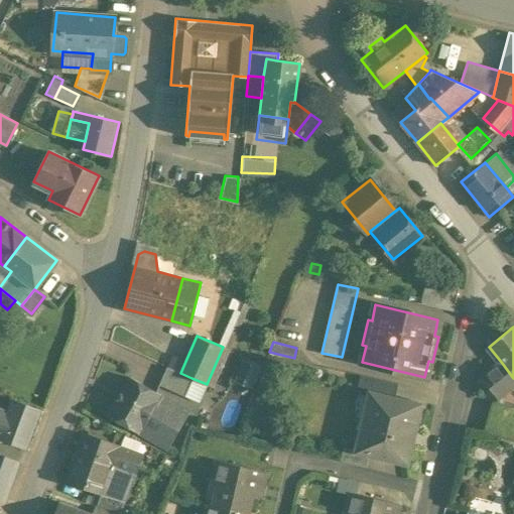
[(186,359),(176,355),(170,368),(180,373),(186,359)]
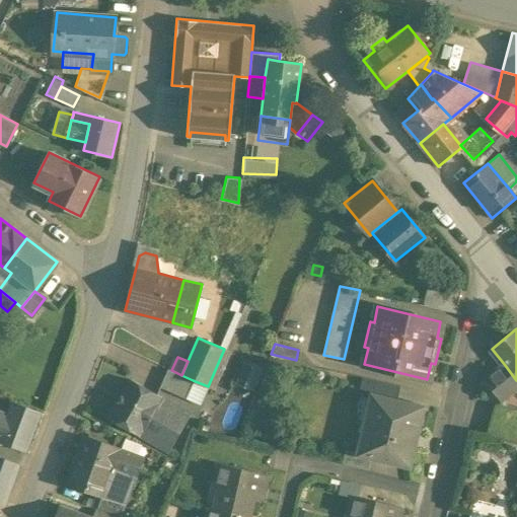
[(254,388),(264,366),(243,358),(234,380),(254,388)]
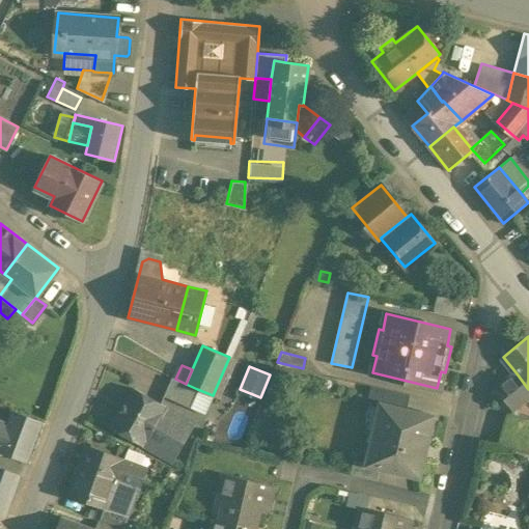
[(528,393),(528,389),(517,373),(497,389),(511,408),(528,393)]
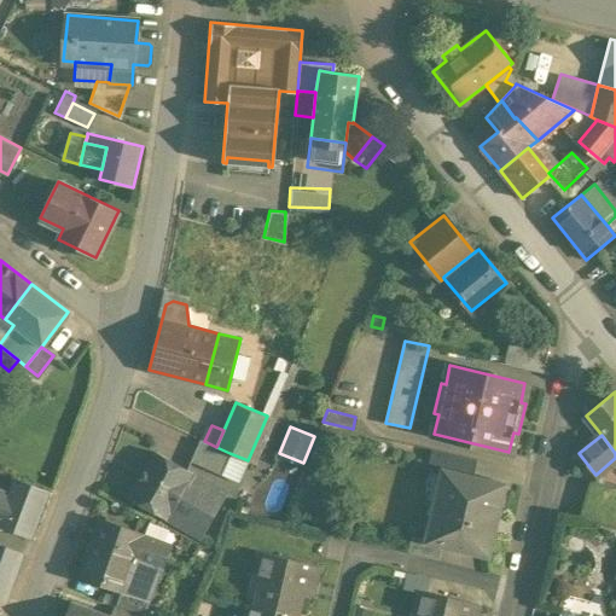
[(204,441),(198,439),(189,459),(220,474),(230,453),(216,447),(204,441)]
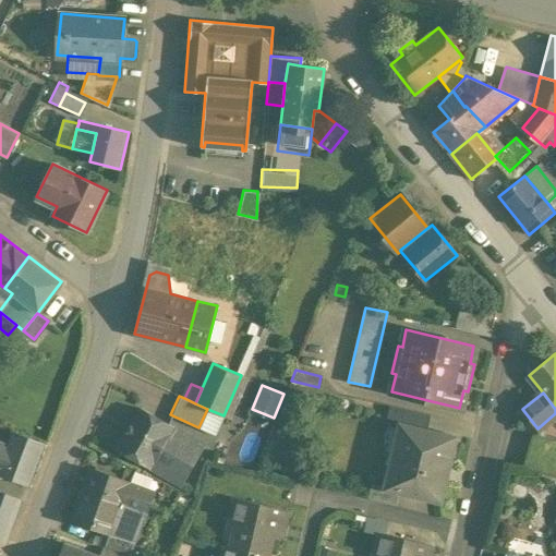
[(402,425),(427,431),(431,414),(390,405),(385,426),(401,431),(402,425)]
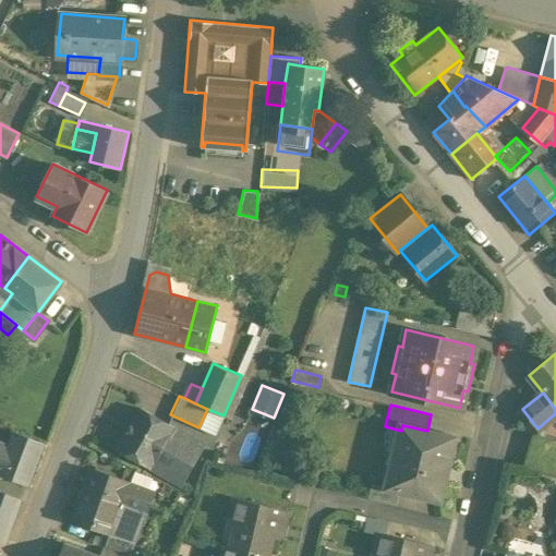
[(172,425),(139,407),(116,448),(149,467),(172,425)]
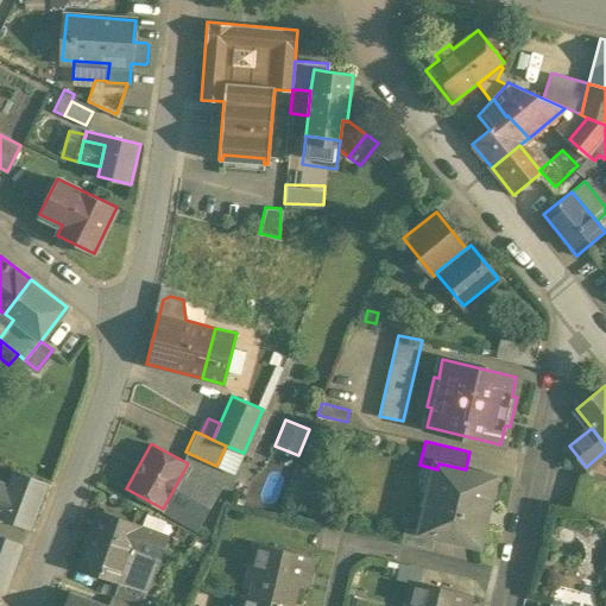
[(0,480),(6,483),(12,467),(0,462),(0,480)]
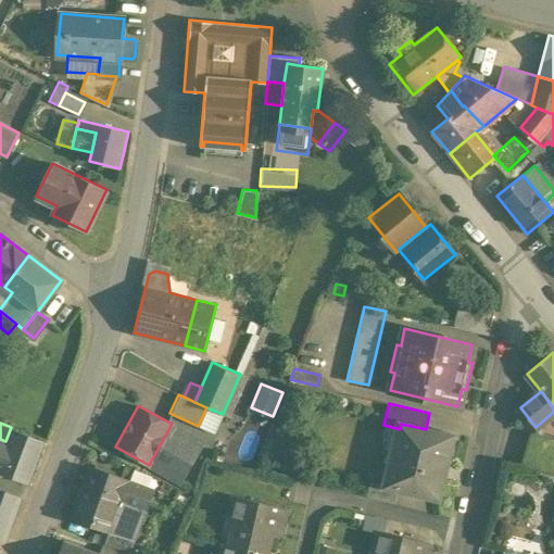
[(202,441),(172,424),(149,465),(179,483),(202,441)]
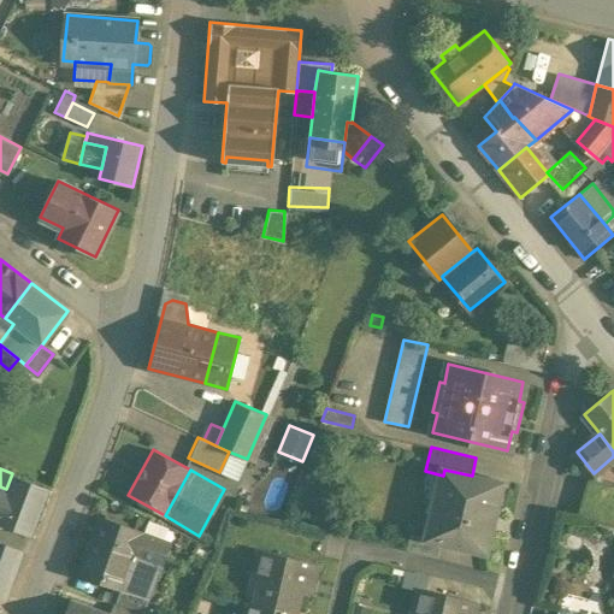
[(427,537),(442,539),(485,550),(502,483),(472,476),(444,470),(443,476),(440,489),(447,491),(440,518),(434,515),(429,536),(427,537)]
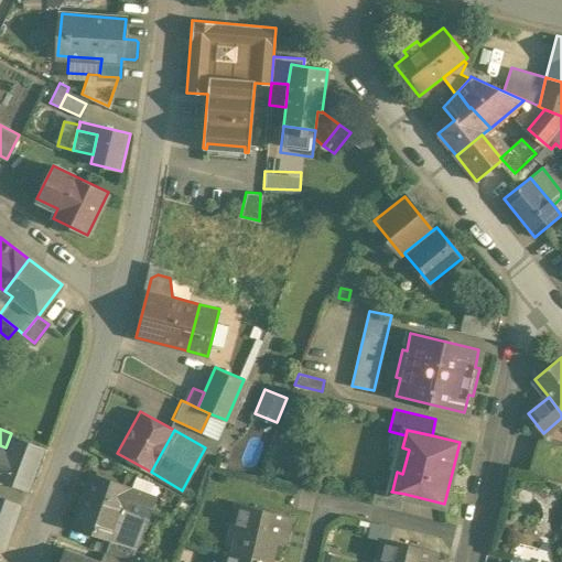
[(46,446),(11,433),(6,447),(0,445),(0,479),(30,490),(46,446)]
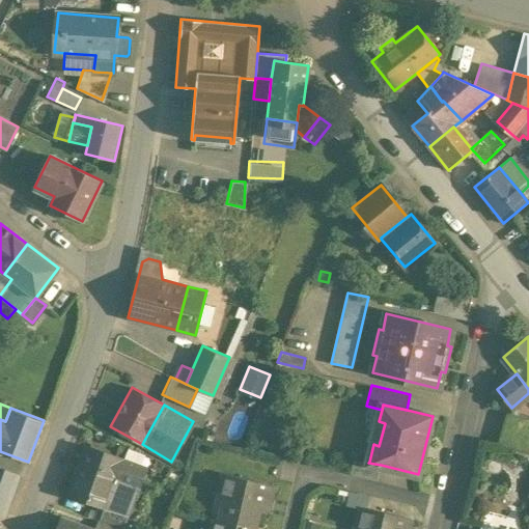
[(379,421),(373,444),(379,446),(385,423),(379,421)]
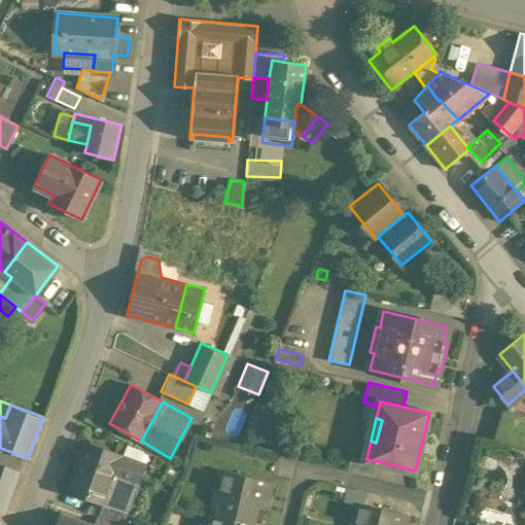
[(113,477),(121,456),(86,443),(69,489),(102,501),(104,502),(113,477)]
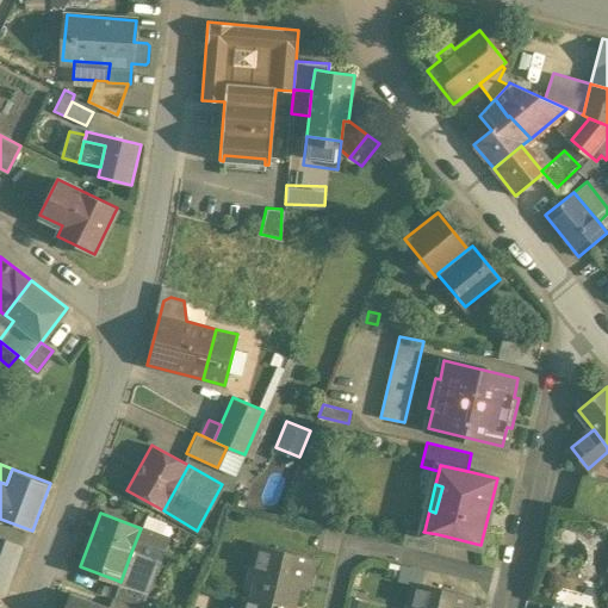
[(208,543),(171,521),(165,537),(167,538),(204,553),(208,543)]
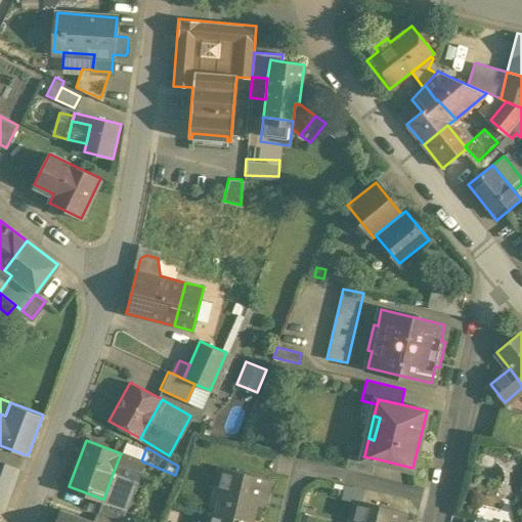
[(364,455),(350,451),(346,467),(372,473),(376,459),(363,457),(364,455)]
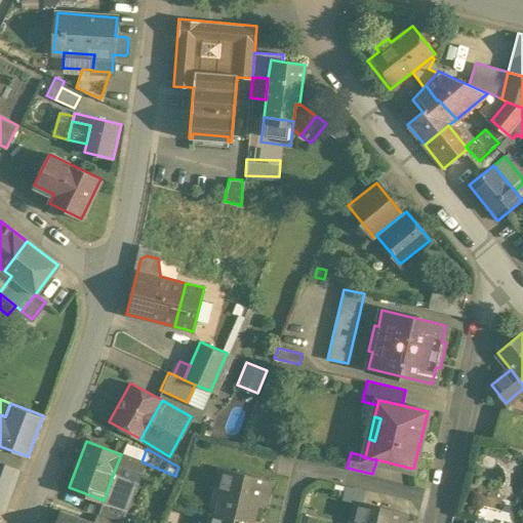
[(142,461),(121,454),(113,475),(120,477),(121,474),(137,480),(144,463),(142,461)]
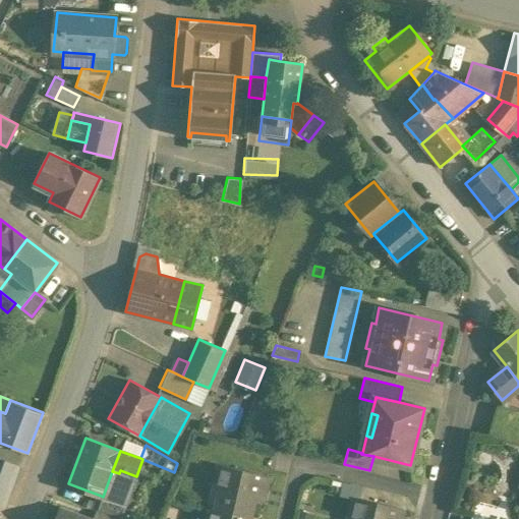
[(0,502),(4,504),(19,466),(0,459),(0,502)]
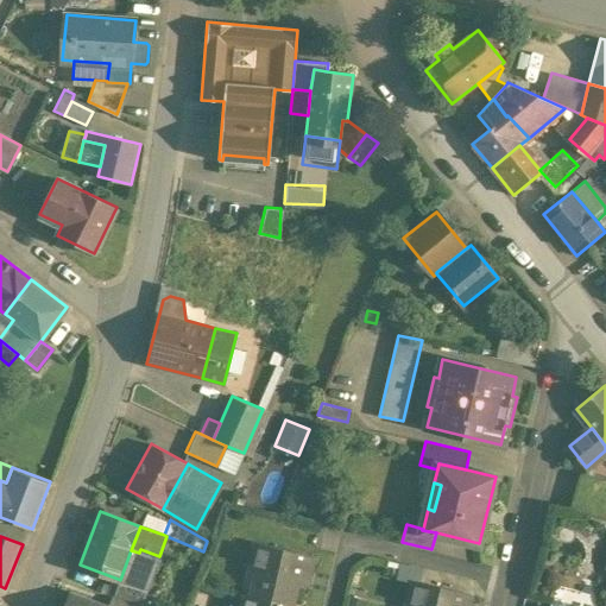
[(315,555),(257,541),(251,569),(265,573),(259,597),(294,605),(298,584),(308,586),(315,555)]
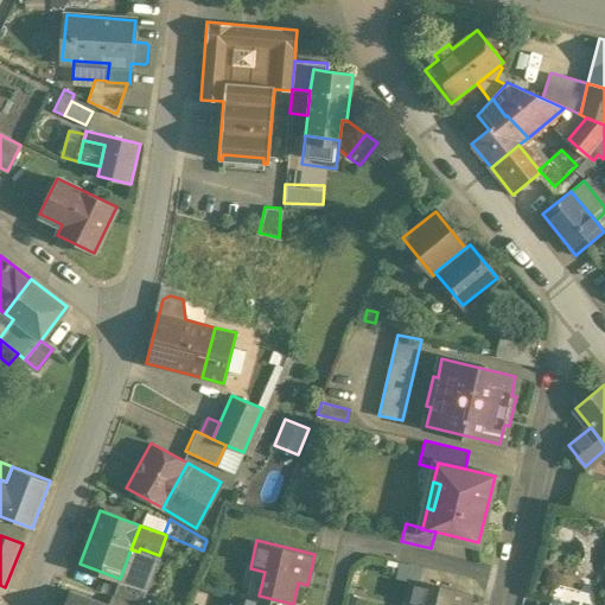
[(120,579),(118,578),(113,594),(140,603),(145,587),(120,579)]
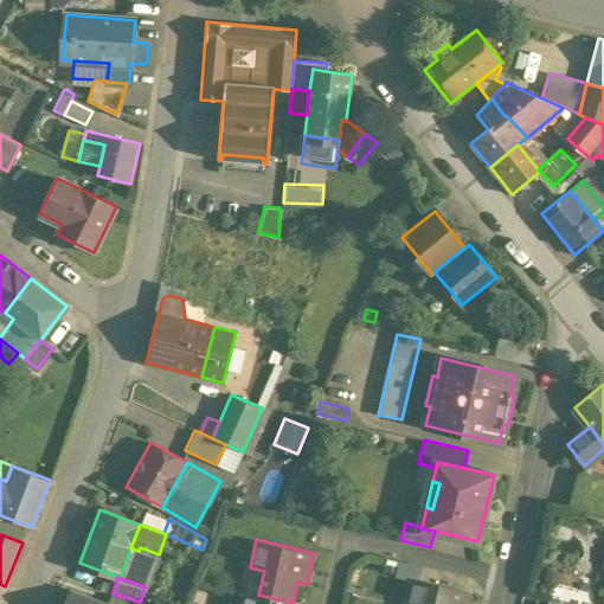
[(412,577),(405,603),(467,603),(470,591),(412,577)]
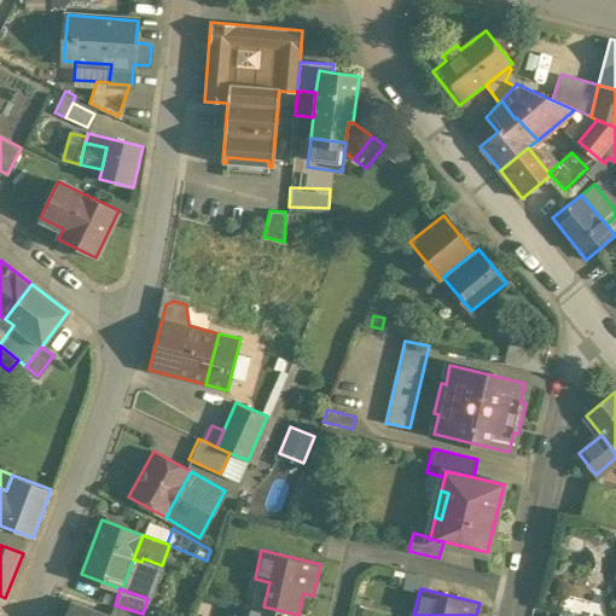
[(71,603),(67,605),(62,615),(111,615),(112,615),(111,615),(73,600),(71,603)]
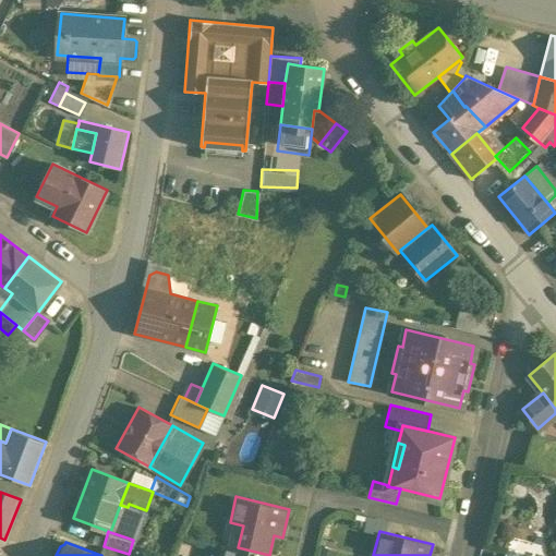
[(272,555),(269,555),(238,547),(224,544),(220,555),(272,555)]
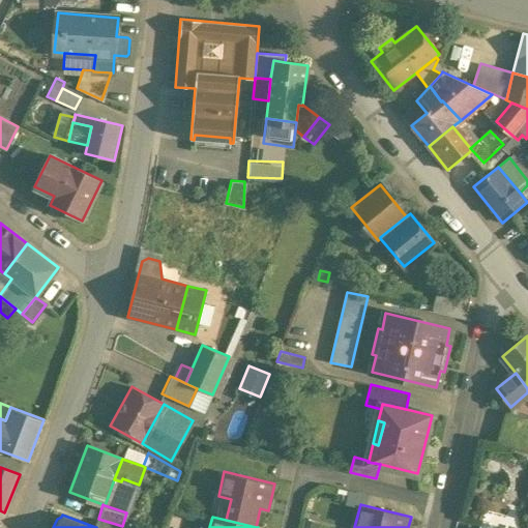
[(126,527),(122,526),(98,519),(95,527),(96,527),(95,527),(126,527)]
